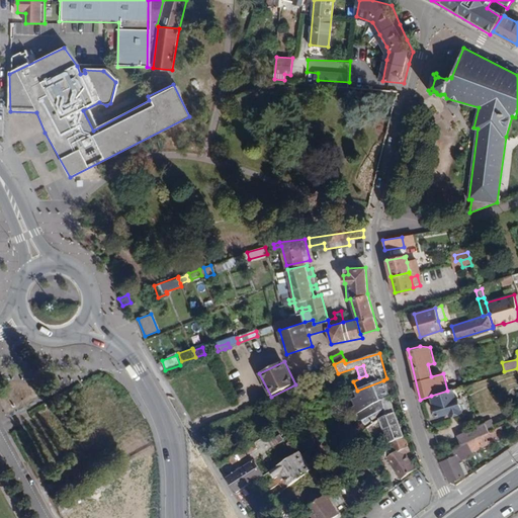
[(383,380),(357,391),(355,391),(357,398),(353,400),(355,406),(351,408),(354,416),(358,414),(390,398),(383,380)]
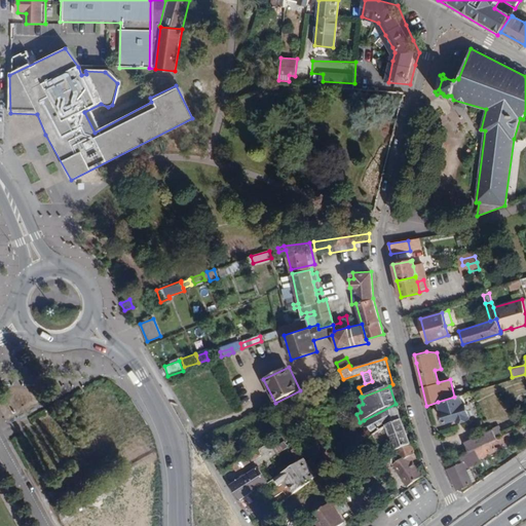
[(454,397),(438,402),(444,422),(457,418),(458,421),(471,417),(465,403),(463,403),(461,395),(454,397)]
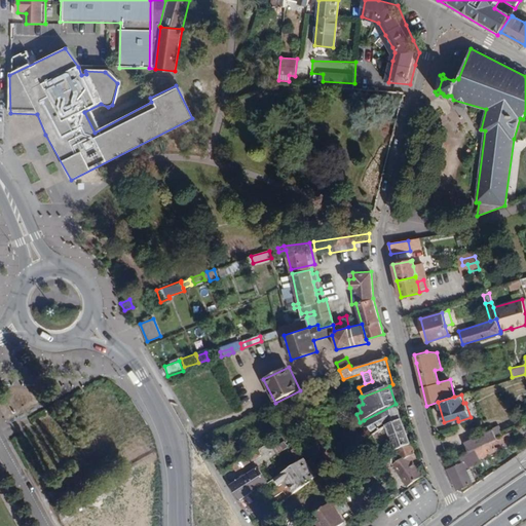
[(386,425),(402,419),(396,404),(364,420),(369,428),(344,445),(349,452),(386,425)]
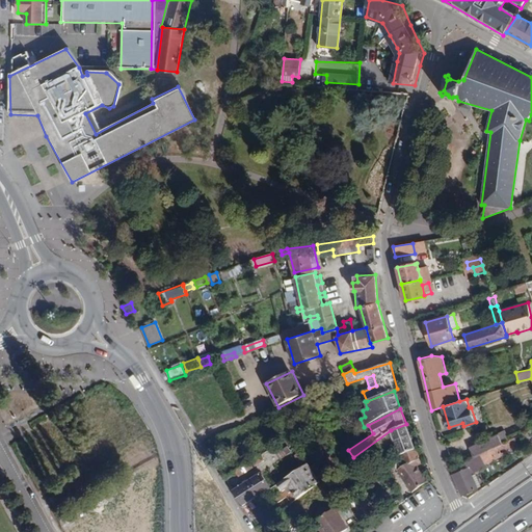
[(416,449),(406,424),(391,430),(353,457),(360,467),(395,443),(399,456),(401,455),(416,449)]
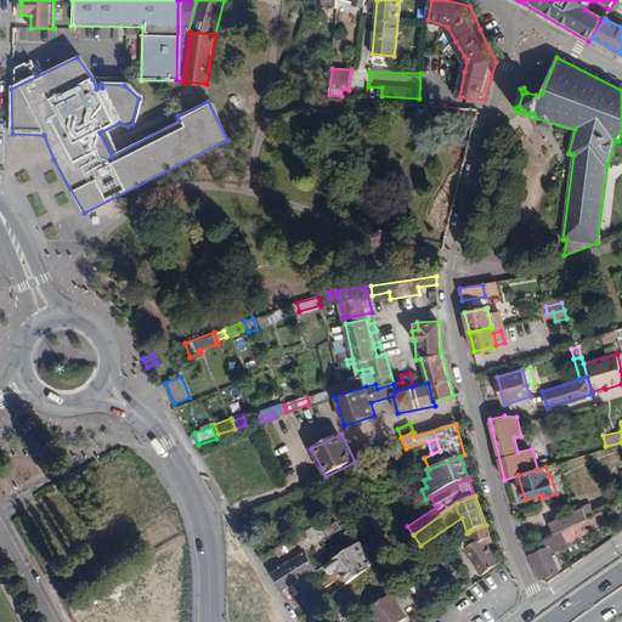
[(39,499),(21,509),(22,514),(40,504),(39,499)]
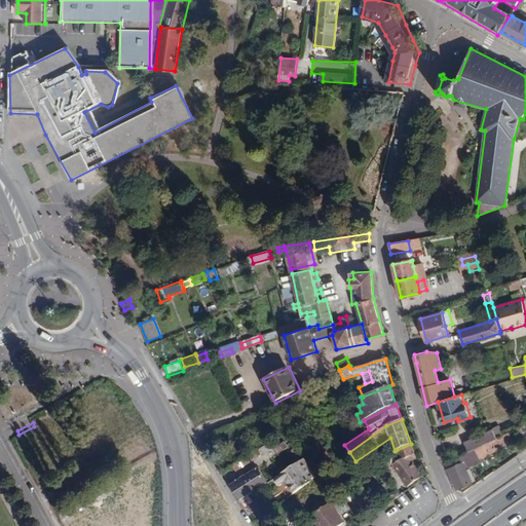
[(525,422),(497,437),(475,448),(479,458),(503,447),(502,445),(525,434),(525,422)]
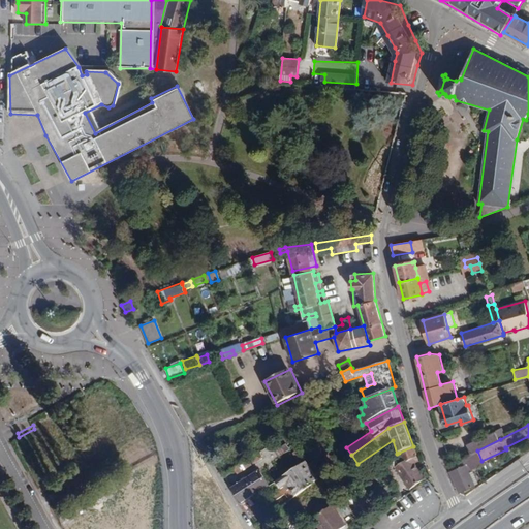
[(472,453),(477,450),(500,439),(496,431),(468,444),(472,453)]
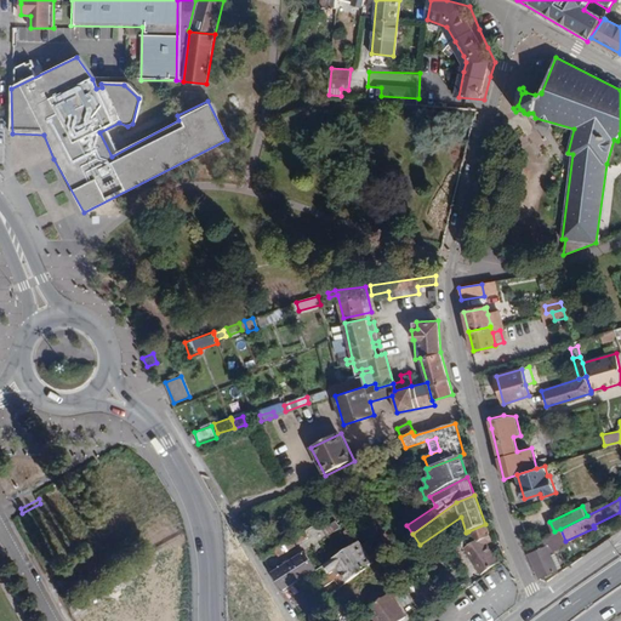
[(257,524),(250,512),(249,513),(238,518),(245,531),(257,524)]
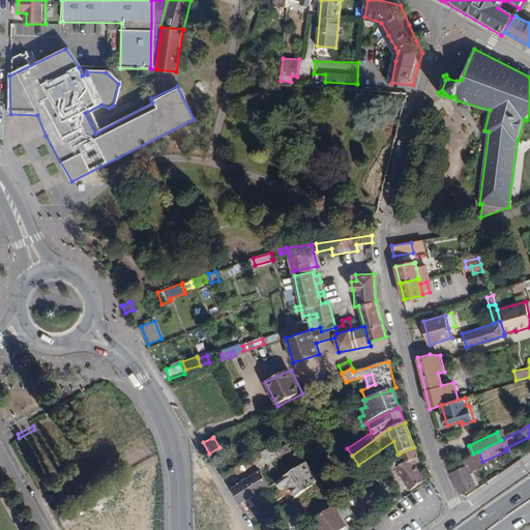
[(286,444),(274,451),(278,457),(290,450),(286,444)]
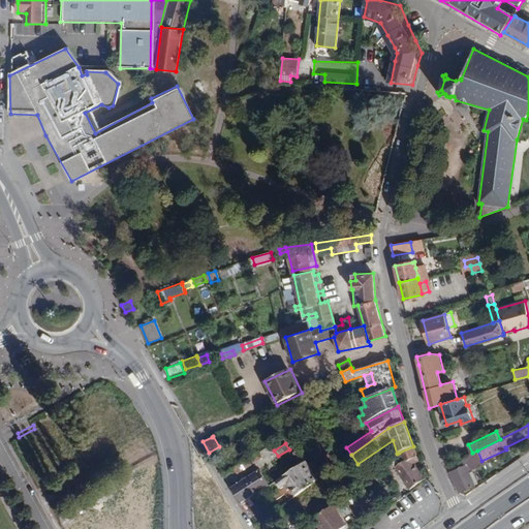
[(413,446),(399,453),(403,462),(394,467),(409,490),(425,478),(415,464),(419,462),(416,457),(413,446)]
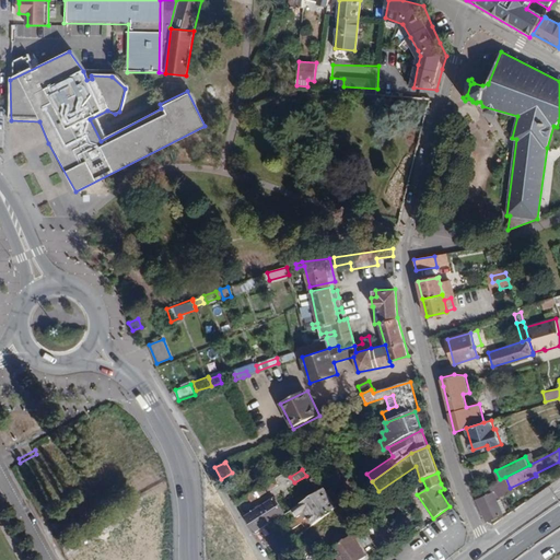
[(310,479),(315,488),(319,485),(314,477),(310,479)]
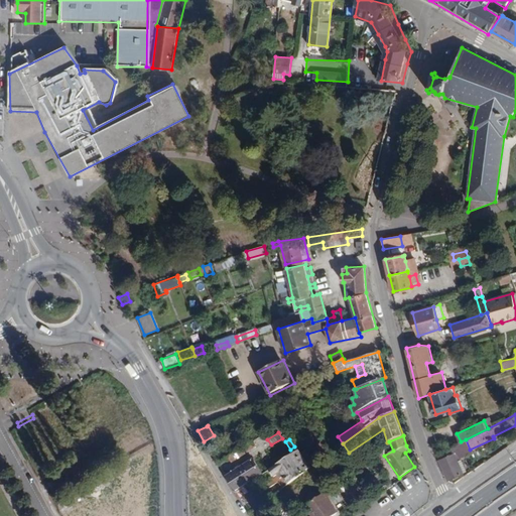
[(457,460),(461,458),(472,453),(470,449),(466,439),(461,441),(452,446),(457,460)]
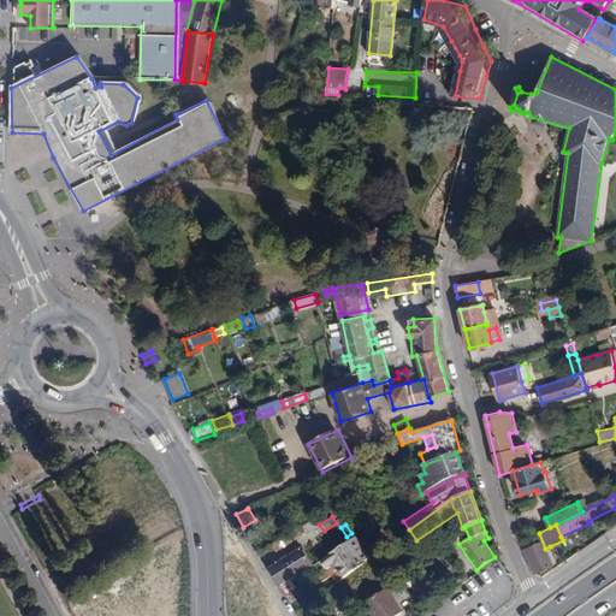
[(286,532),(283,526),(270,533),(274,540),(286,532)]
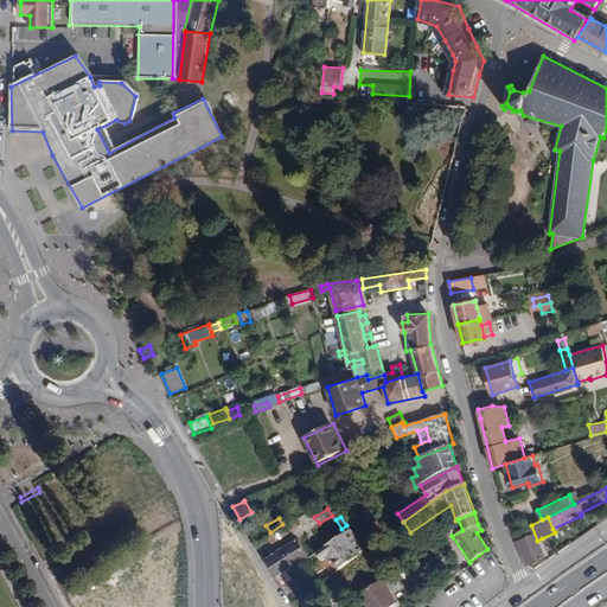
[(299,526),(295,519),(264,538),(267,542),(270,540),(273,543),(299,526)]
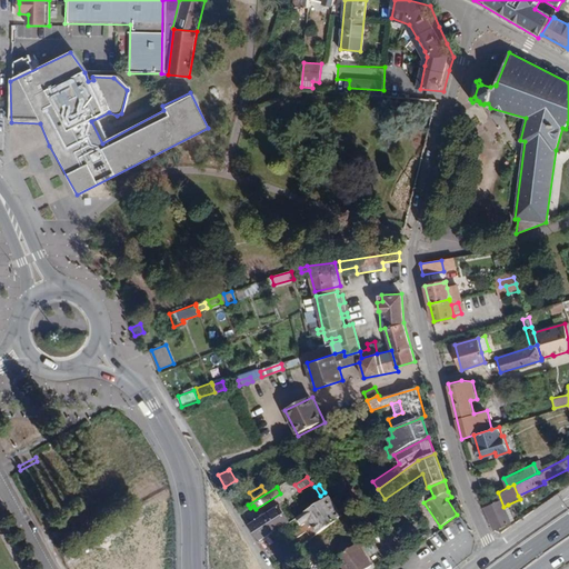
[(503,507),(498,492),(481,499),(495,529),(510,522),(503,507)]
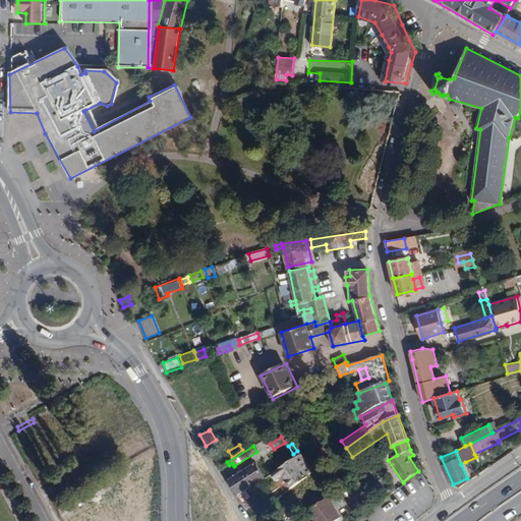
[(301,454),(272,473),(277,480),(281,478),(283,476),(285,480),(290,487),(313,472),(301,454)]
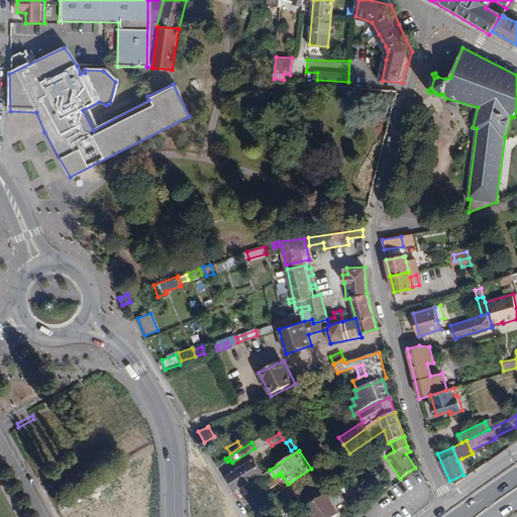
[(263,474),(252,458),(226,476),(235,491),(247,484),(263,474)]
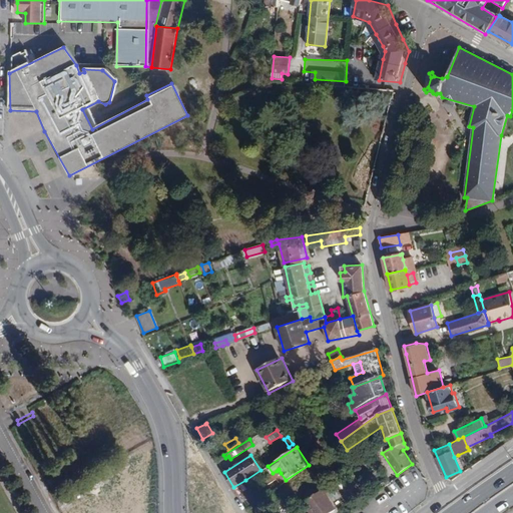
[(465,469),(458,455),(454,457),(460,471),(465,469)]
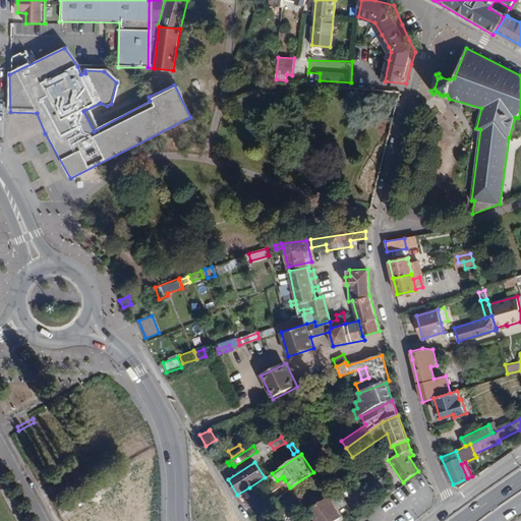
[(411,479),(397,490),(396,490),(402,499),(406,505),(421,494),(411,479)]
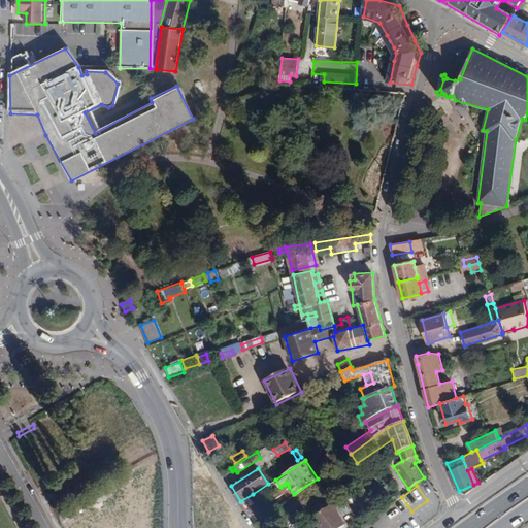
[(62,498),(57,489),(47,495),(52,503),(62,498)]
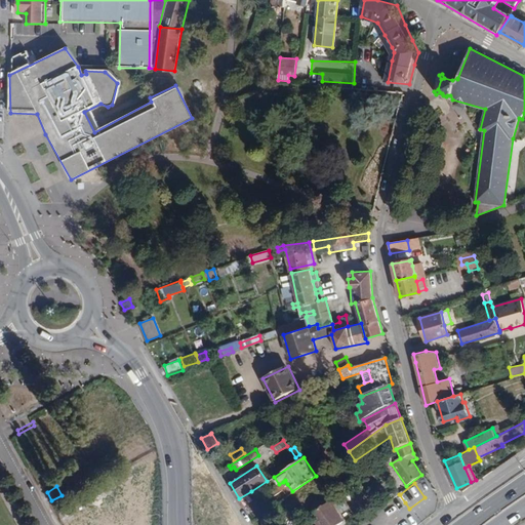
[(393,499),(399,494),(400,494),(396,489),(389,494),(393,499)]
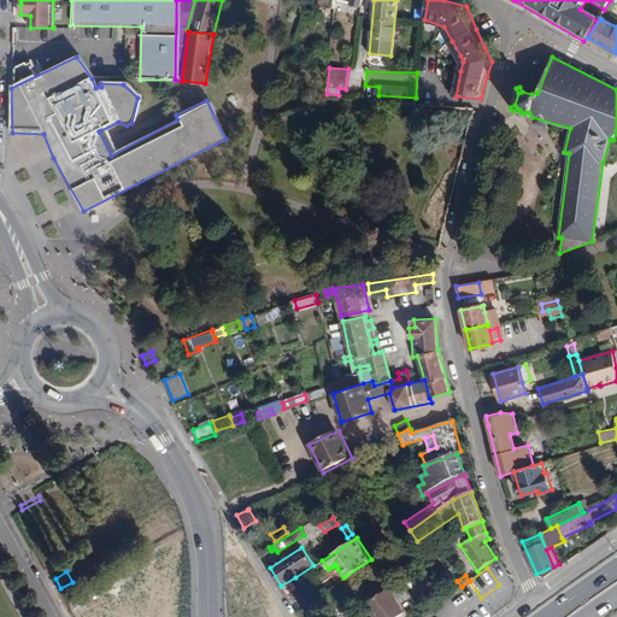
[(286,593),(299,585),(295,577),(281,586),(286,593)]
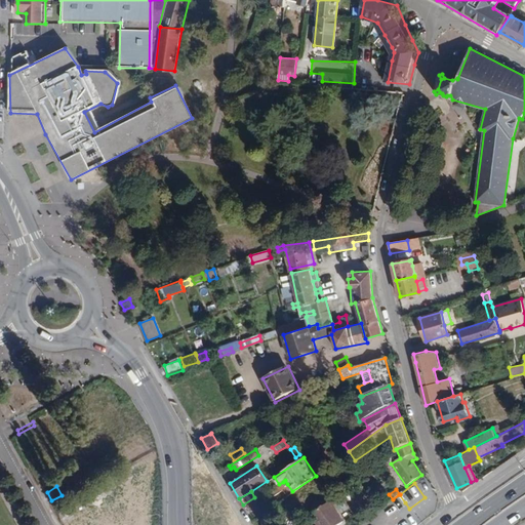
[(393,499),(398,508),(405,502),(399,494),(393,499)]
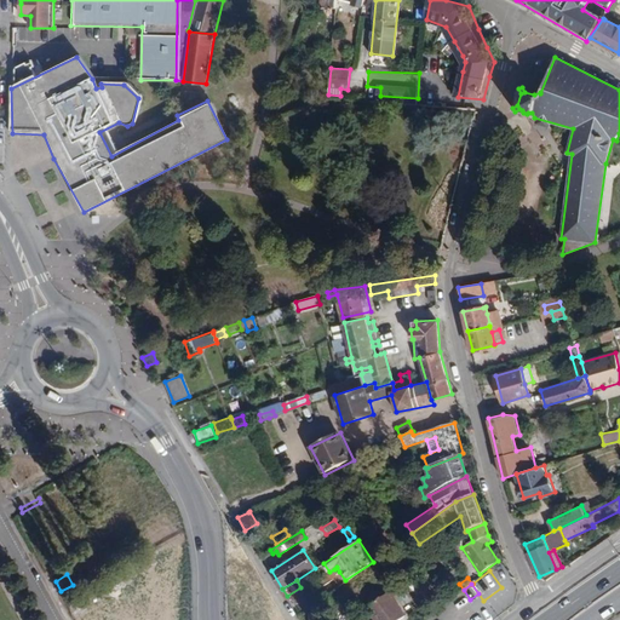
[(400,619),(406,616),(389,593),(367,608),(374,619),(400,619)]
